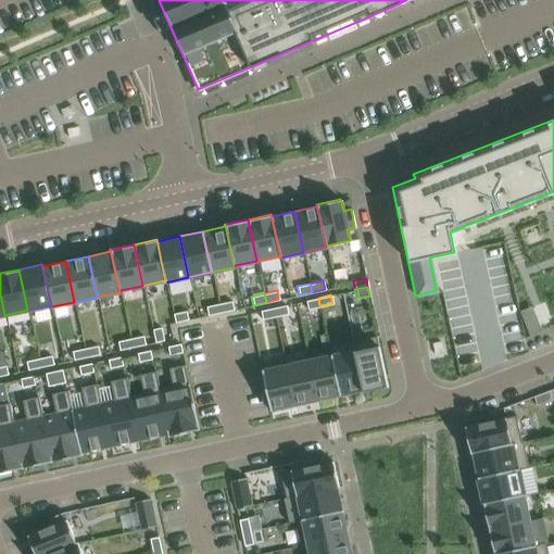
[(307,309),(319,305),(318,298),(305,300),(307,309)]
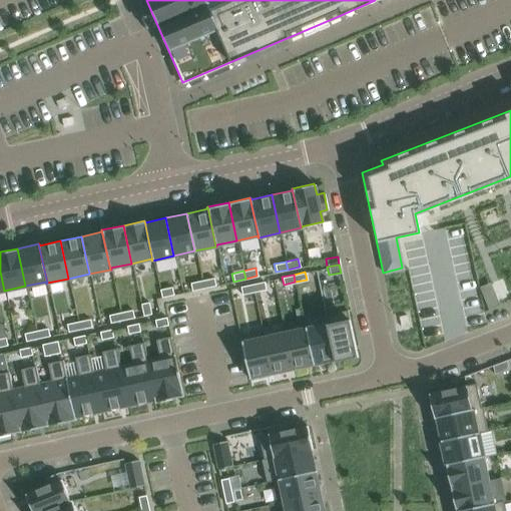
[(212,278),(201,280),(202,288),(214,286),(212,278)]
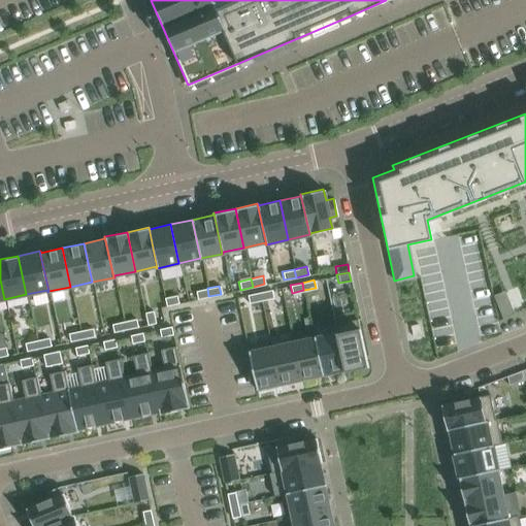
[(197,299),(208,296),(207,288),(195,291),(197,299)]
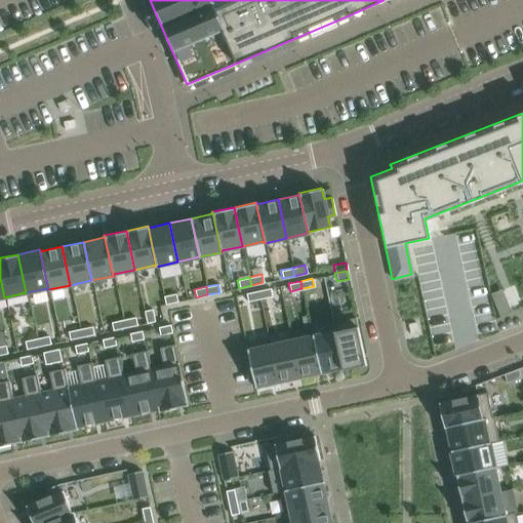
[(269,287),(256,290),(258,298),(271,295),(269,287)]
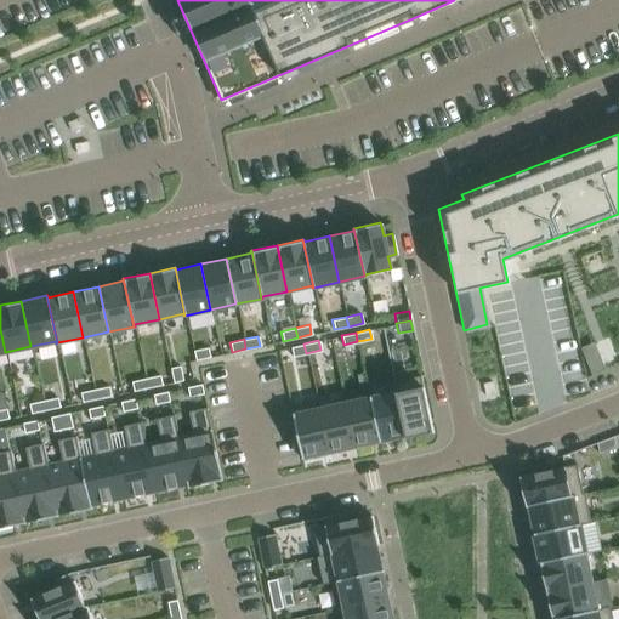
[(291,356),(306,353),(304,344),(290,346),(291,356)]
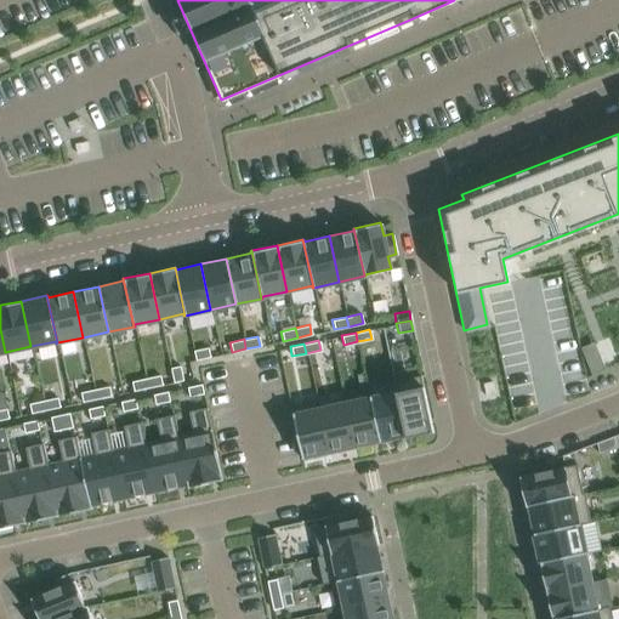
[(194,359),(209,357),(206,347),(192,350),(194,359)]
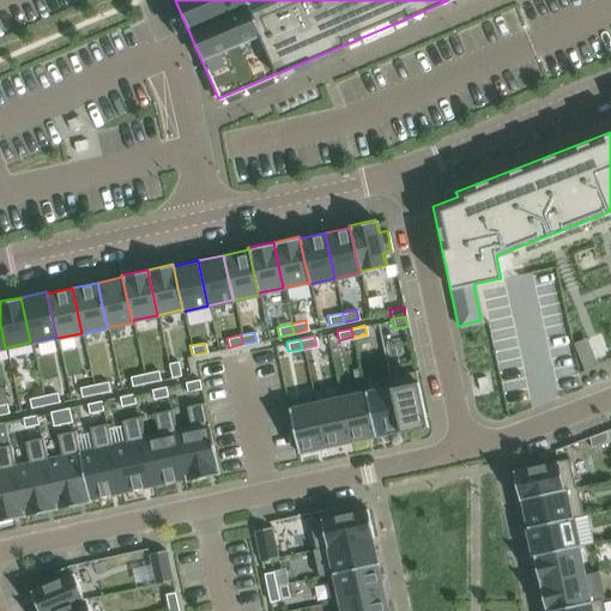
[(176,361),(167,362),(170,376),(180,375),(176,361)]
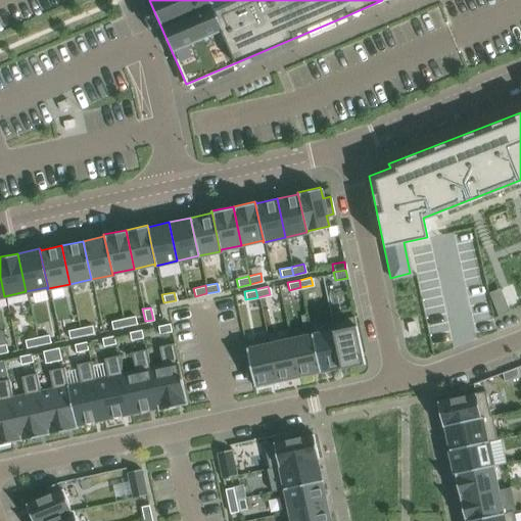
[(134,315),(122,318),(124,326),(136,323),(134,315)]
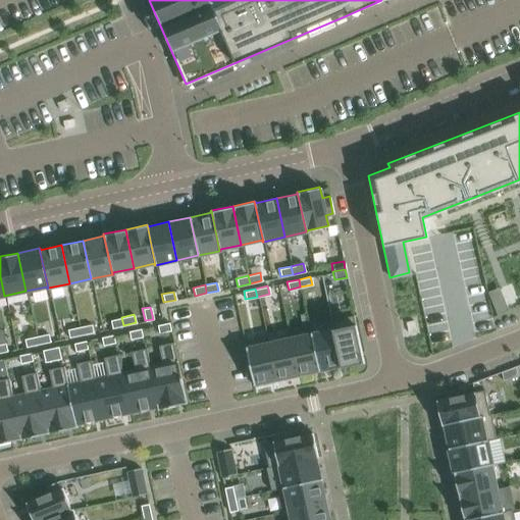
[(328,319),(330,327),(331,327),(340,366),(339,366),(340,367),(363,362),(353,314),(328,319)]
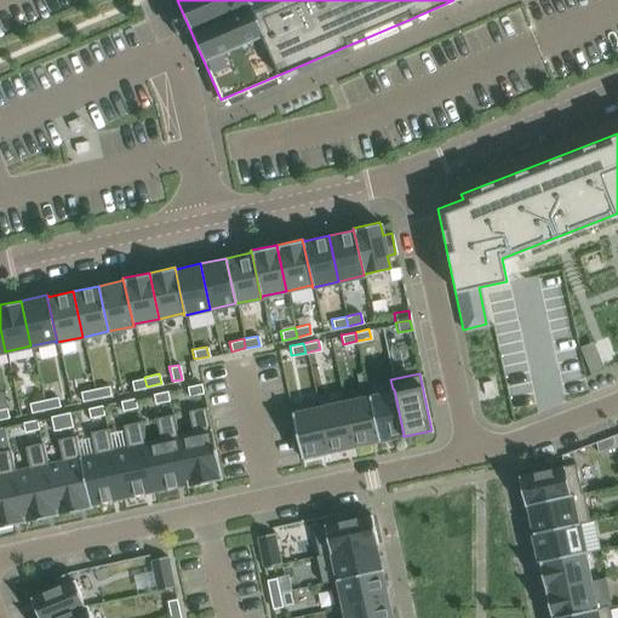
[(147,387),(144,377),(130,379),(132,389),(147,387)]
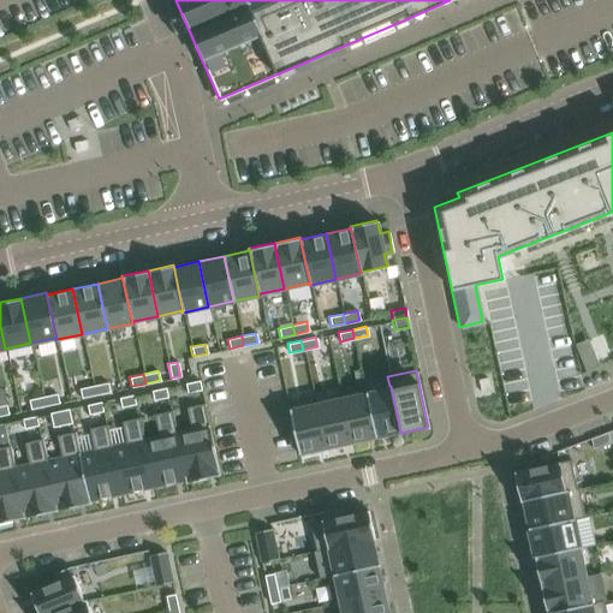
[(198,379),(184,382),(186,392),(201,388),(198,379)]
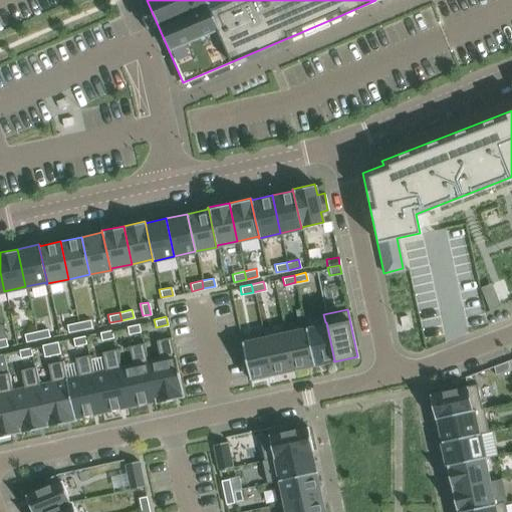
[(89,318),(77,321),(79,329),(90,326),(89,318)]
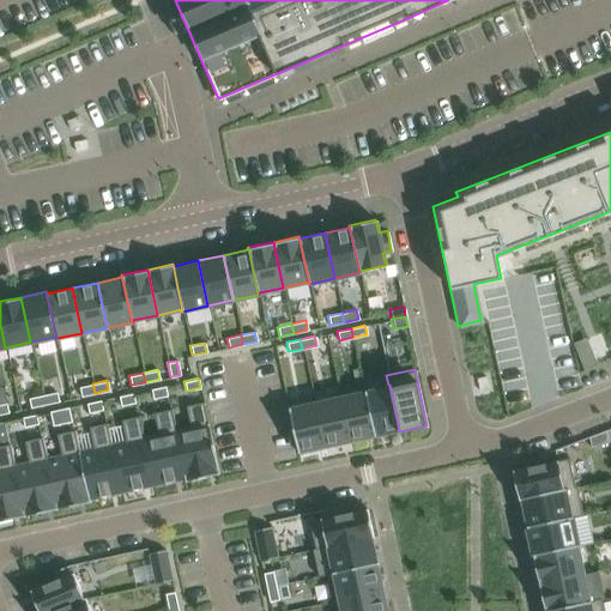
[(80,395),(95,393),(92,383),(78,386),(80,395)]
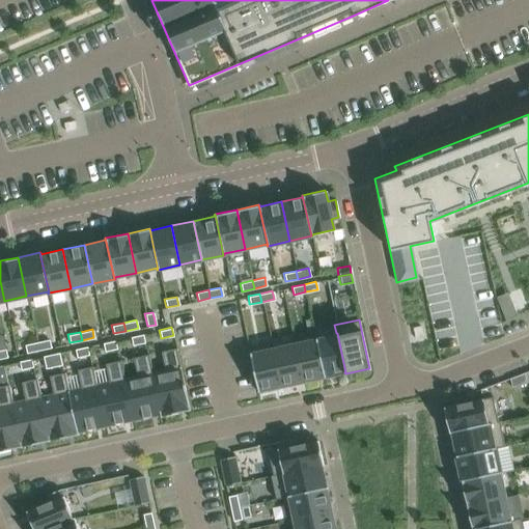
[(142,333),(130,336),(132,344),(144,341),(142,333)]
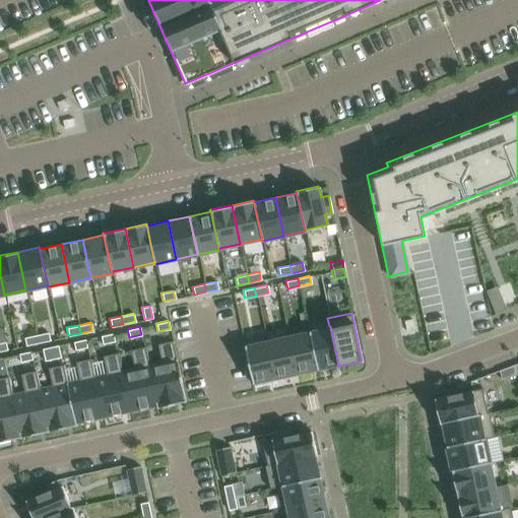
[(309,330),(317,369),(337,365),(338,365),(330,326),(329,326),(309,330)]
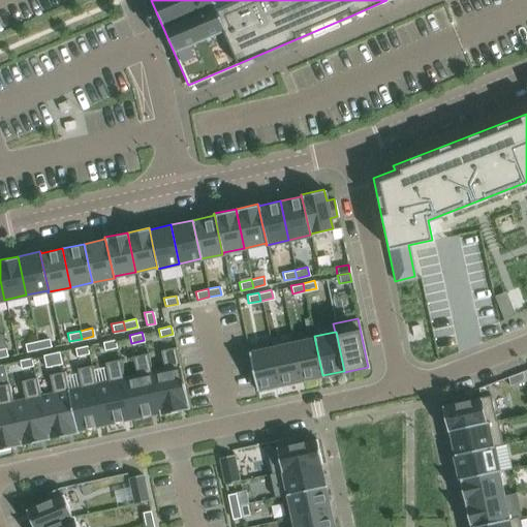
[(322,375),(314,336),(292,341),(301,380),(322,375)]
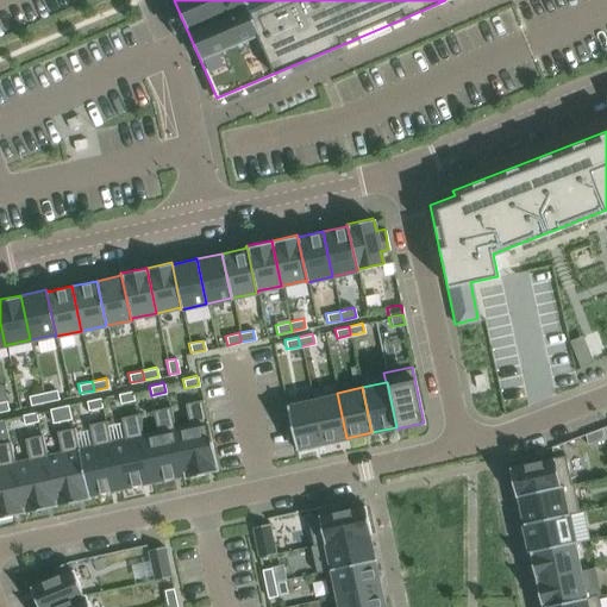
[(55,388),(42,392),(43,401),(57,398),(55,388)]
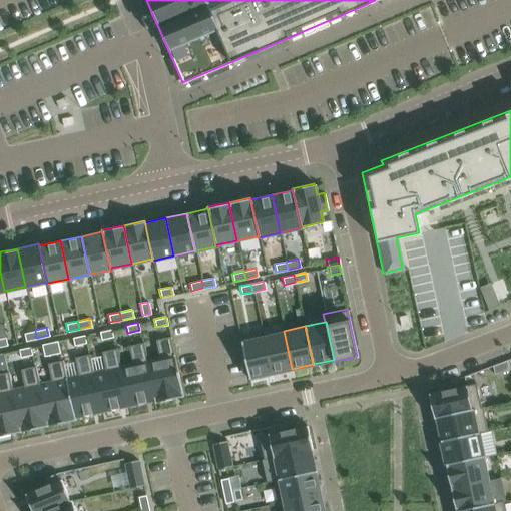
[(110,328),(98,331),(100,339),(112,336),(110,328)]
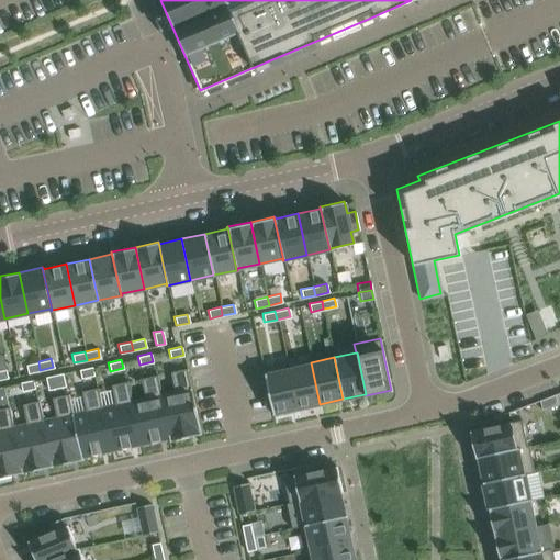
[(28,373),(40,370),(38,361),(25,365),(28,373)]
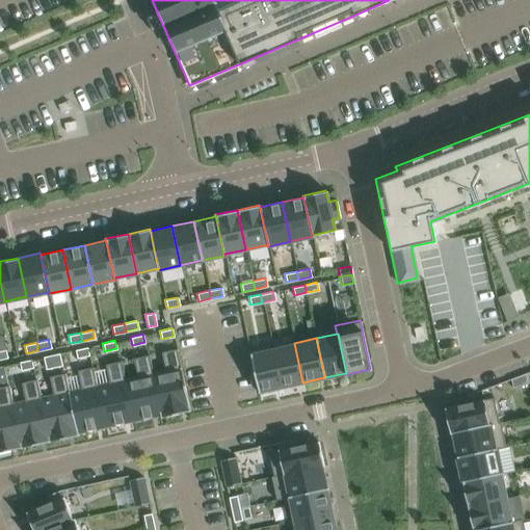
[(272,348),(281,387),(302,382),(294,343),(272,348)]
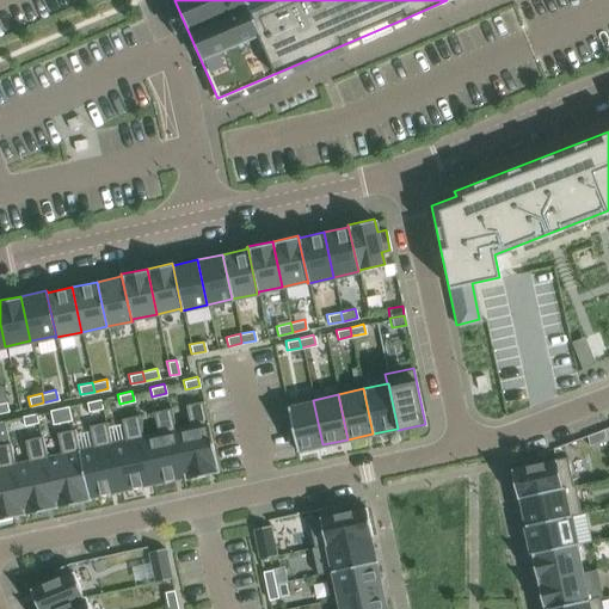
[(99,398),(85,401),(87,410),(102,407),(99,398)]
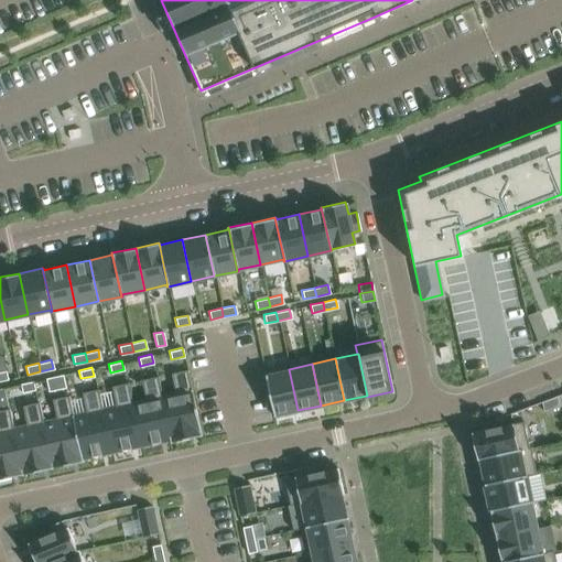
[(160,395),(170,442),(201,435),(186,369),(170,373),(174,392),(161,395),(160,395)]
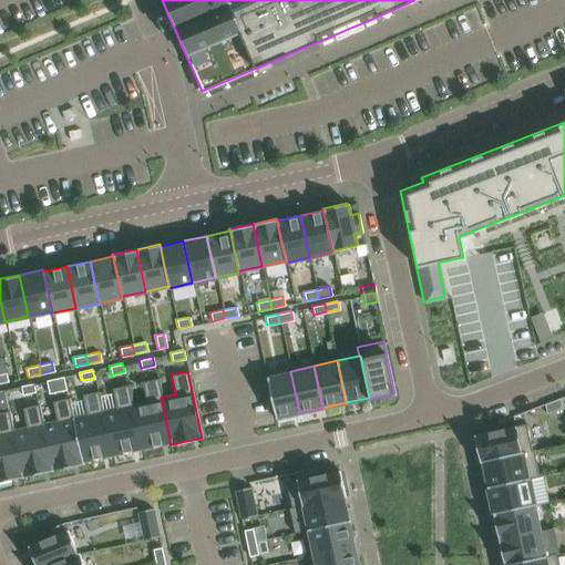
[(290,371),(266,377),(275,418),(299,412),(290,371)]
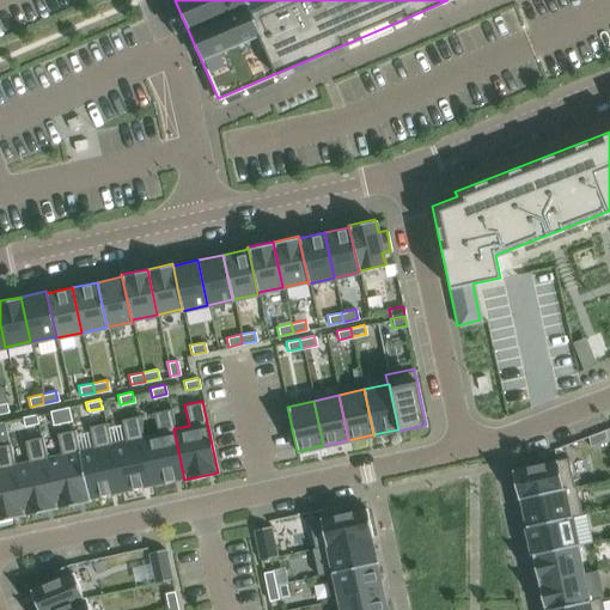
[(67,406),(48,410),(50,419),(69,415),(67,406)]
